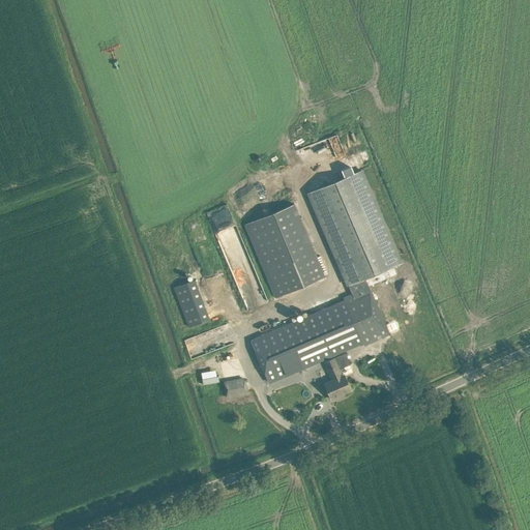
[(304,165),(334,152),(332,148),(342,145),(336,134),(298,149),(304,165)]
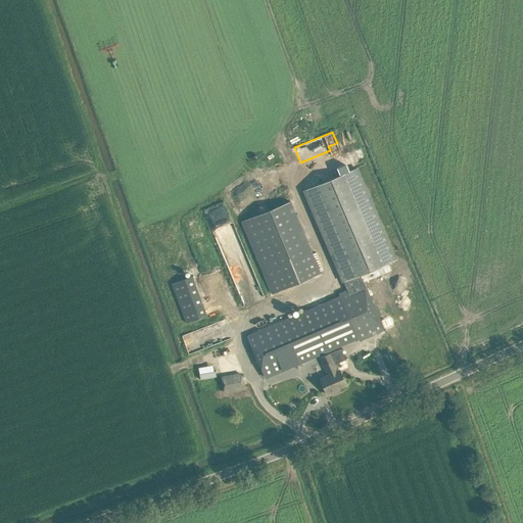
[(365,283),(361,275),(397,258),(358,168),(302,190),(342,282),(344,281),(347,291),(365,283)]
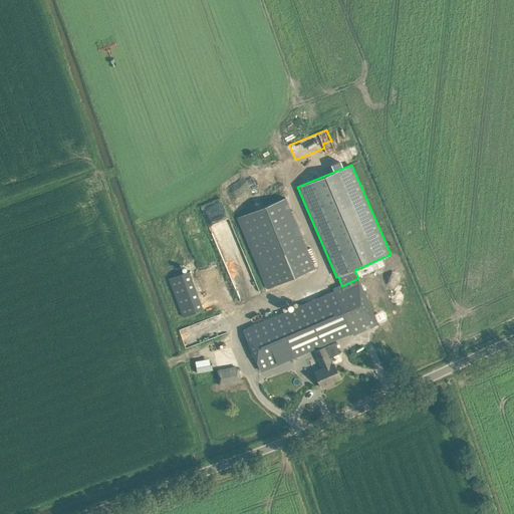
[(254,182),(228,194),(238,218),(268,288),(294,277),(315,268),(305,245),(285,254),(265,207),(254,182)]
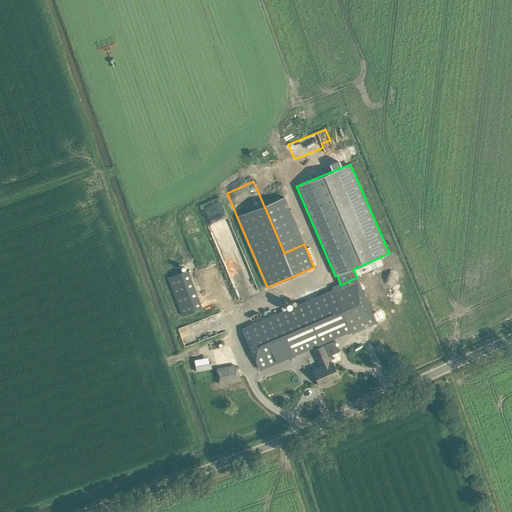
[(225,212),(219,196),(199,204),(205,219),(225,212)]
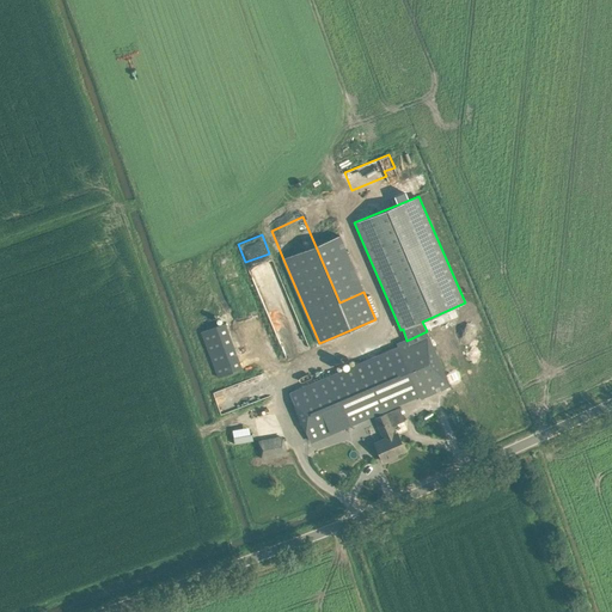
[(218,377),(242,368),(225,320),(201,330),(218,377)]
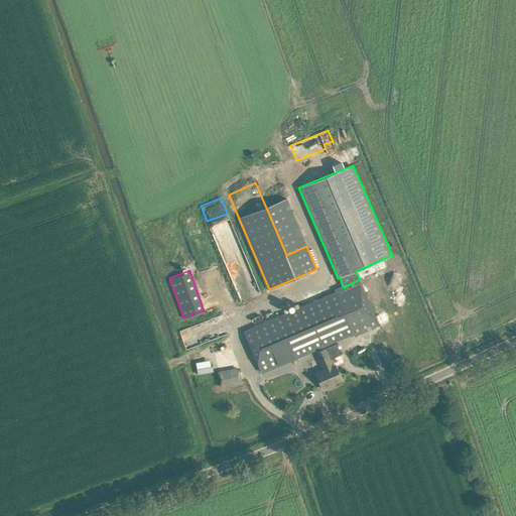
[(337,294),(245,333),(262,372),(353,334),(354,336),(379,326),(360,279),(343,287),(335,290),(337,294)]
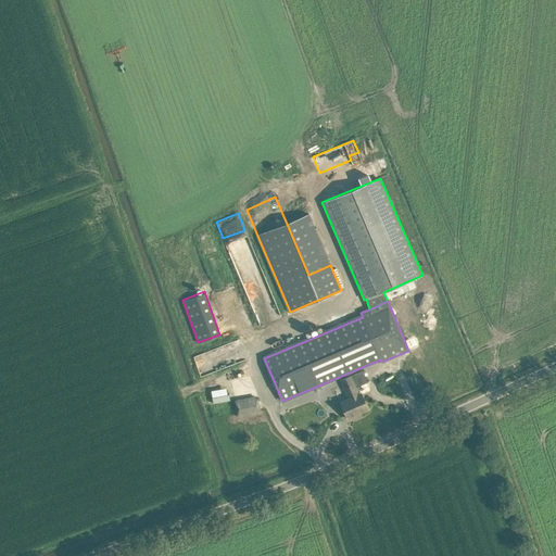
[(197,355),(201,371),(249,357),(243,341),(197,355)]
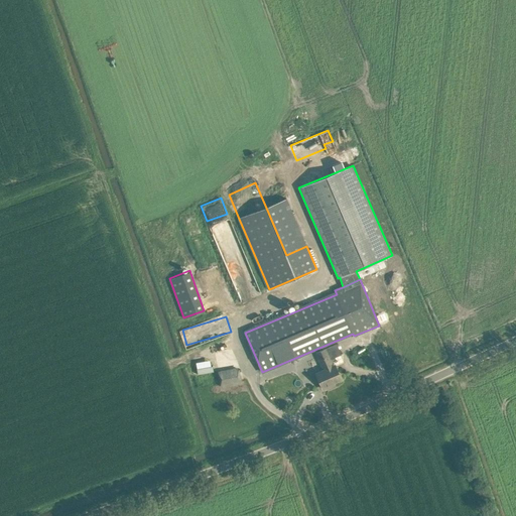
[(333,366),(330,359),(342,355),(337,344),(326,348),(315,353),(324,370),(316,373),(324,389),(331,386),(330,384),(341,380),(335,365),(333,366)]
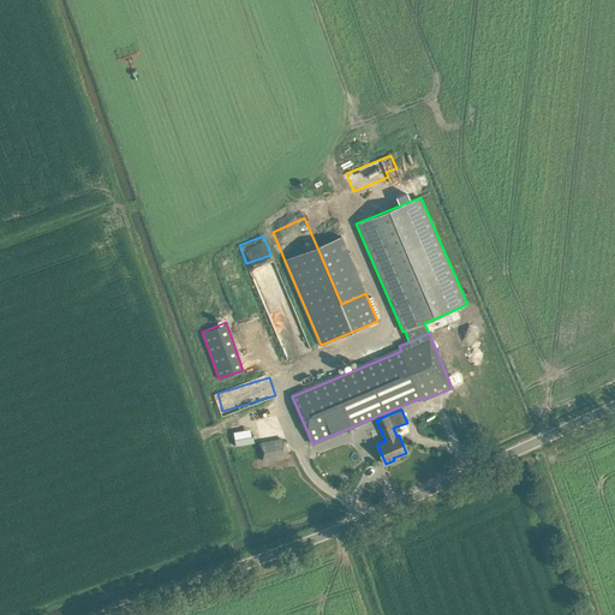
[(262,459),(287,458),(286,439),(261,440),(262,459)]
